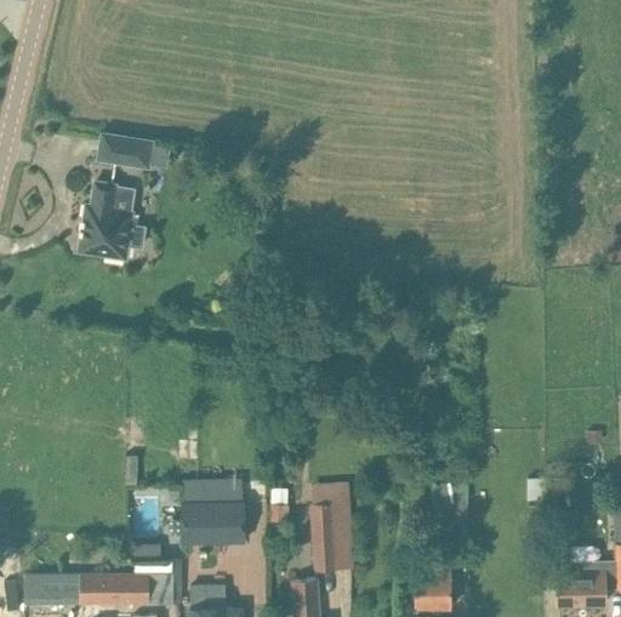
[(154,141),(100,132),(96,161),(149,171),(154,141)]
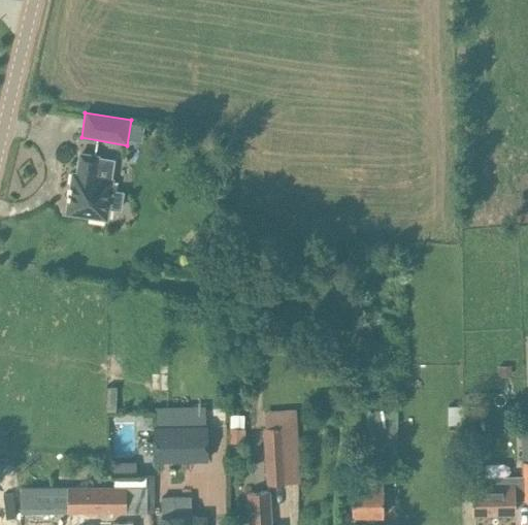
[(69,205),(73,205),(72,216),(105,221),(107,209),(120,211),(122,196),(110,194),(114,162),(80,157),(77,176),(73,176),(69,205)]
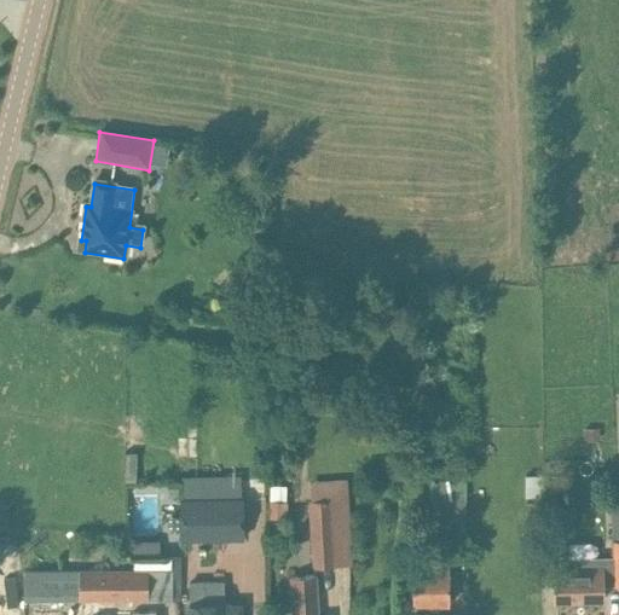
[(328,482),(310,483),(311,503),(308,503),(313,569),(334,568),(328,482)]
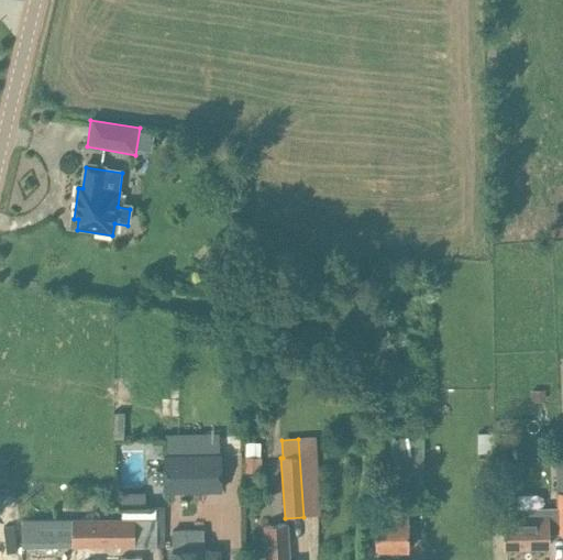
[(220,459),(164,460),(164,494),(221,493),(220,459)]
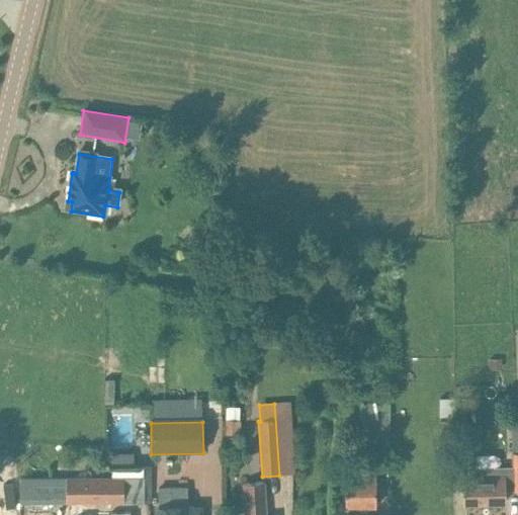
[(225,422),(225,435),(237,435),(237,422),(225,422)]
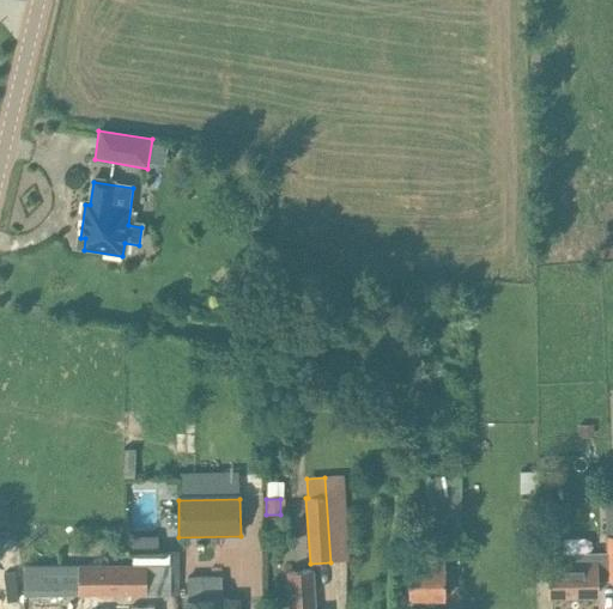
[(461,503),(425,503),(425,534),(461,534),(461,503)]
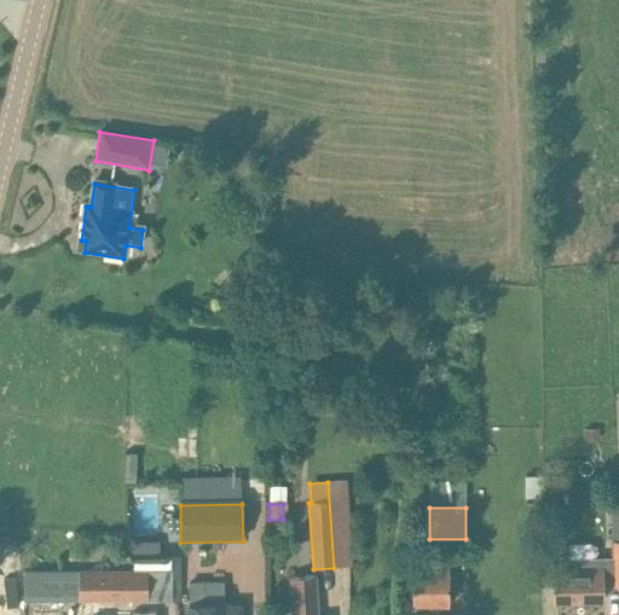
[(614,561),(555,562),(555,578),(554,578),(555,604),(603,603),(603,589),(618,587),(618,509),(613,510),(614,545),(613,545),(614,561)]
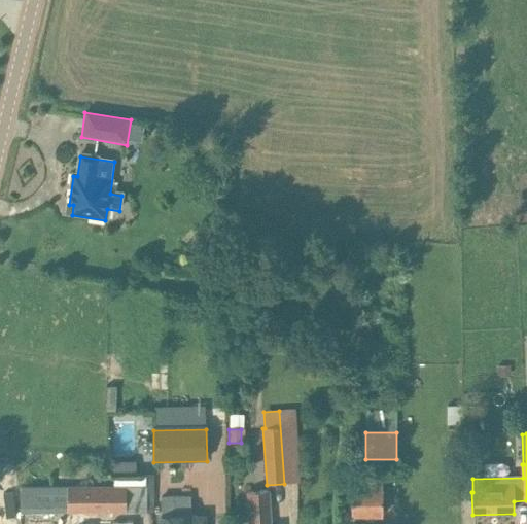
[(383,478),(352,478),(351,517),(382,517),(383,478)]
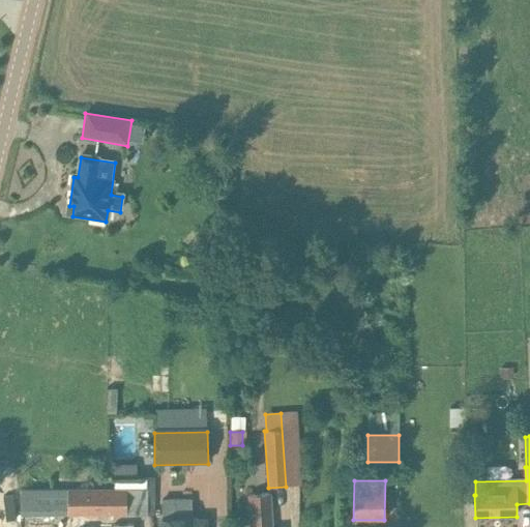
[(148,516),(148,490),(67,490),(67,516),(148,516)]
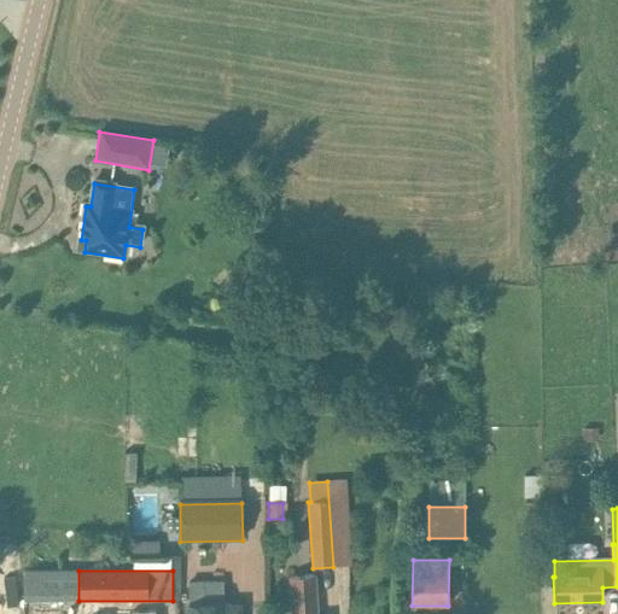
[(76,607),(77,578),(23,577),(23,606),(76,607)]
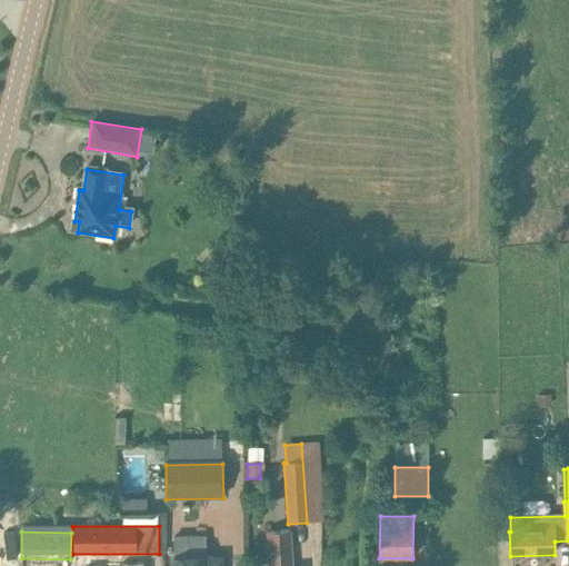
[(291,565),(289,532),(267,534),(269,565),(291,565)]
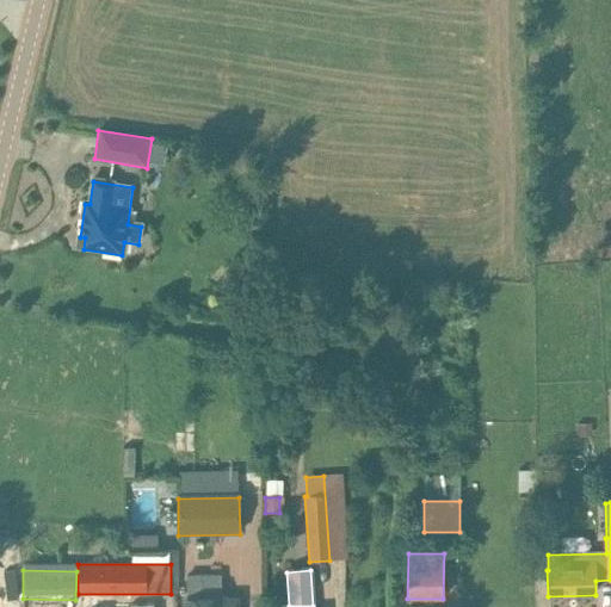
[(238,606),(238,600),(222,600),(221,577),(187,577),(189,600),(186,600),(186,606),(238,606)]
